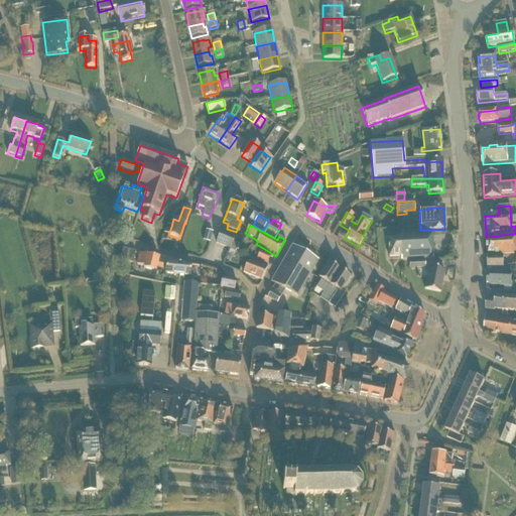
[(210,243),(213,233),(206,231),(203,241),(210,243)]
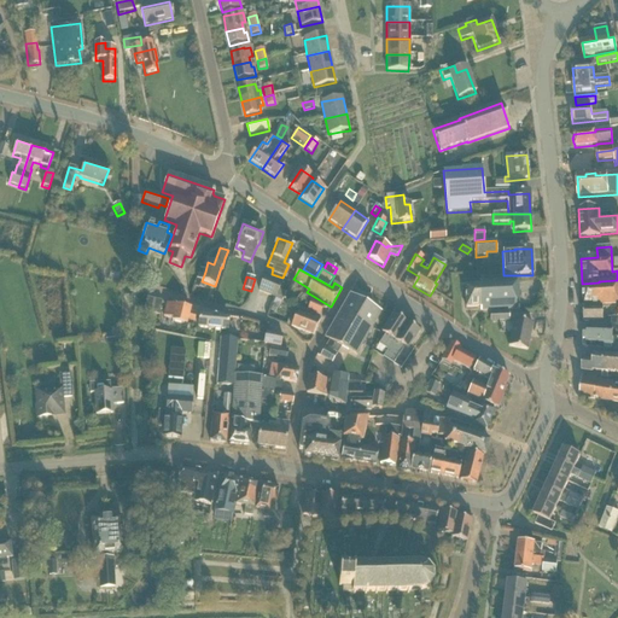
[(275,299),(281,285),(264,278),(258,292),(275,299)]
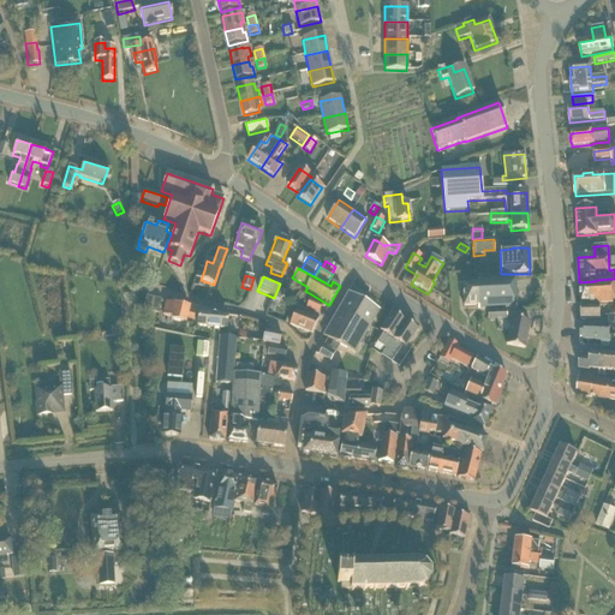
[(515,308),(514,279),(476,281),(465,281),(465,285),(461,285),(463,308),(477,306),(478,310),(515,308)]
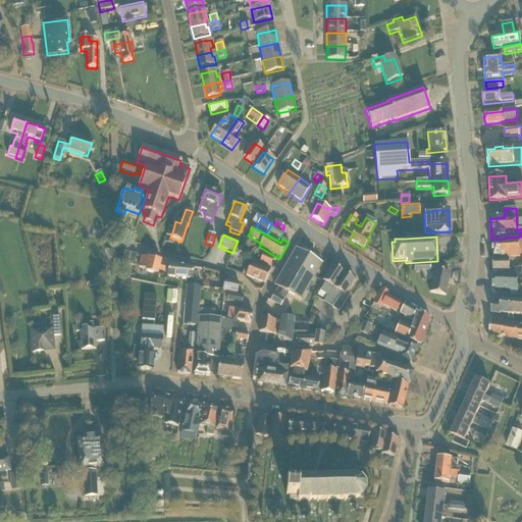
[(492,260),(521,258),(521,238),(506,240),(506,241),(491,241),(492,260)]
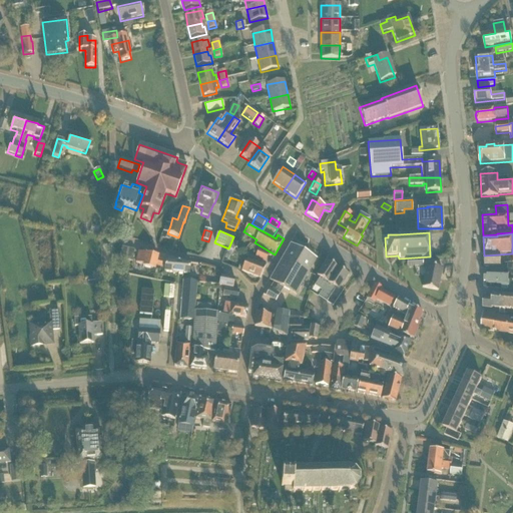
[(300,250),(291,244),(270,281),(274,284),(266,297),(276,303),(283,289),(296,296),(317,260),(307,254),(306,248),(300,250)]
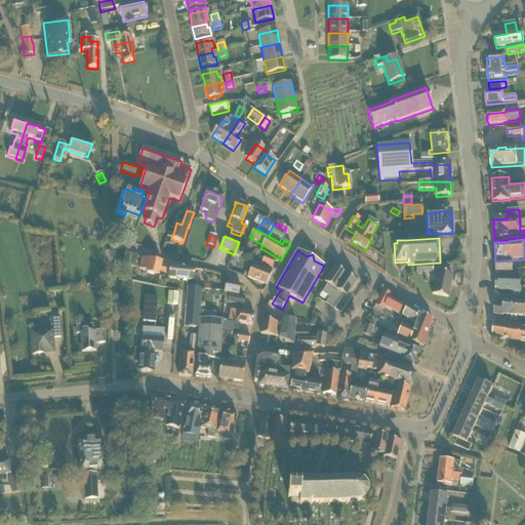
[(135,269),(137,256),(124,253),(122,266),(135,269)]
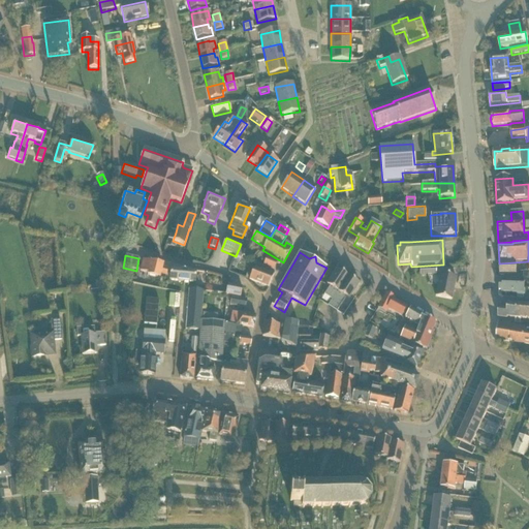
[(273,271),(276,263),(267,258),(262,266),(260,271),(254,269),(249,281),(268,288),(274,274),(270,272),(271,270),(273,271)]
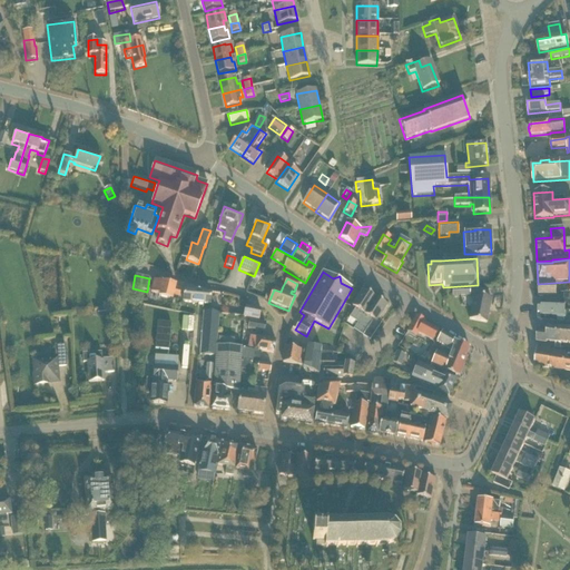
[(177,302),(180,291),(175,290),(176,286),(153,281),(150,293),(159,295),(159,297),(177,302)]
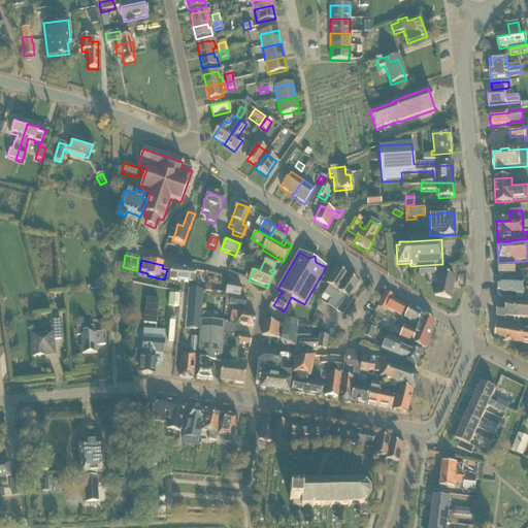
[(499,276),(516,276),(516,264),(498,264),(499,276)]
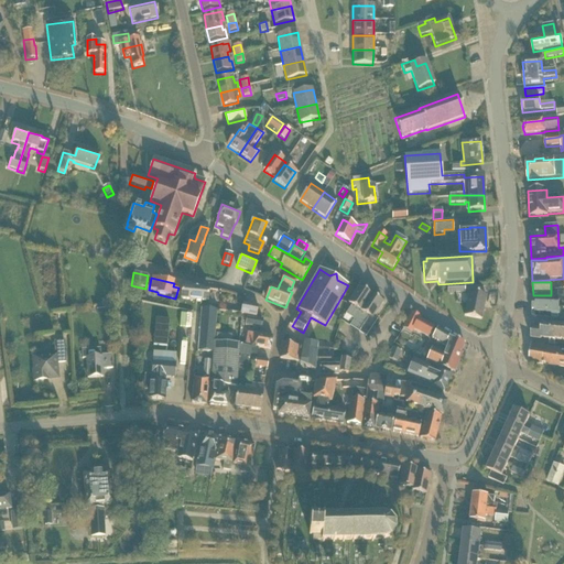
[(207,303),(208,291),(192,290),(192,288),(182,286),(181,300),(207,303)]
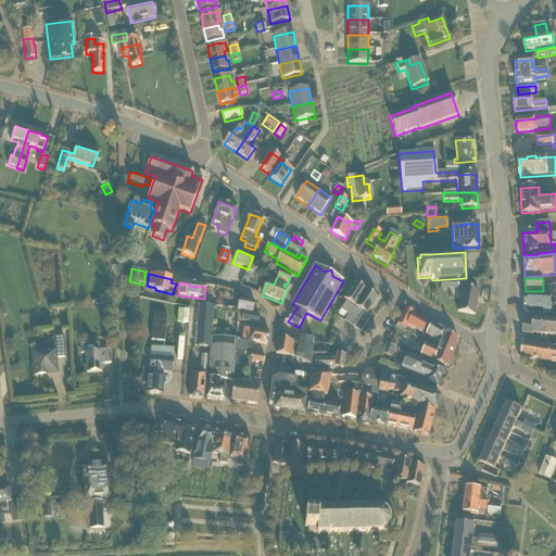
[(349,316),(366,291),(354,283),(343,300),(346,302),(340,311),(349,316)]
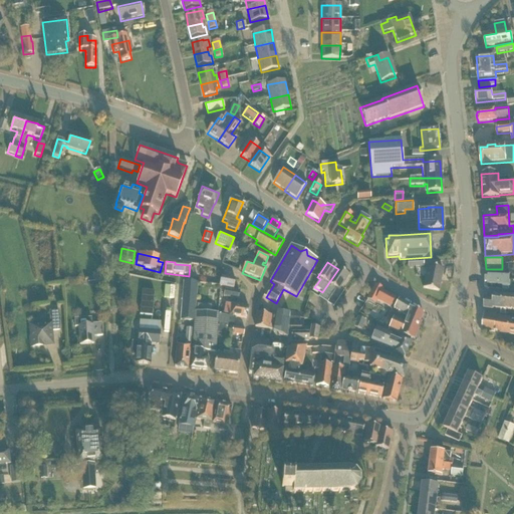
[(439,292),(443,270),(427,267),(423,289),(439,292)]
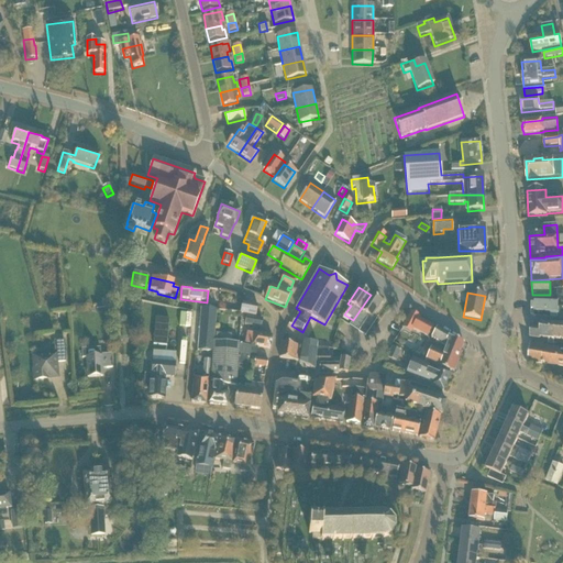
[(353,320),(349,327),(359,333),(368,318),(371,320),(382,302),(371,295),(353,320)]
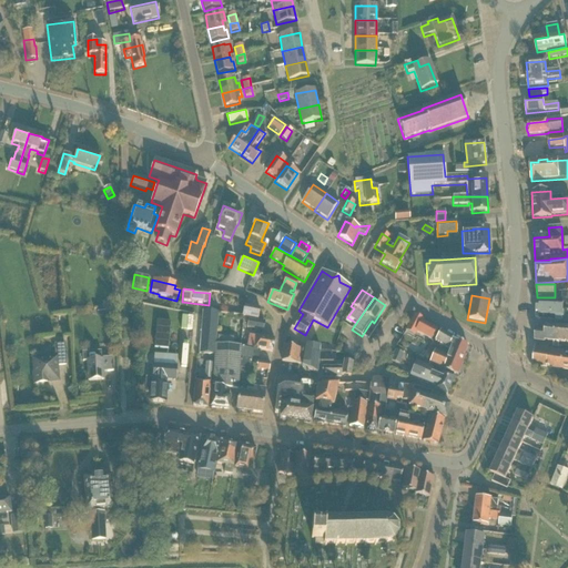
[(567,300),(561,301),(561,304),(537,304),(536,320),(566,323),(567,312),(567,300)]
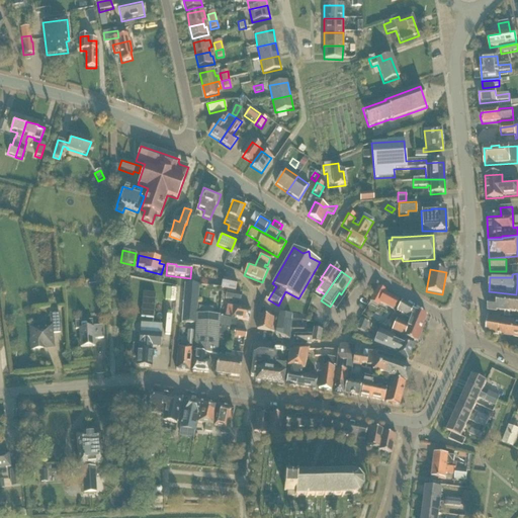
[(90,287),(103,286),(102,274),(89,275),(90,287)]
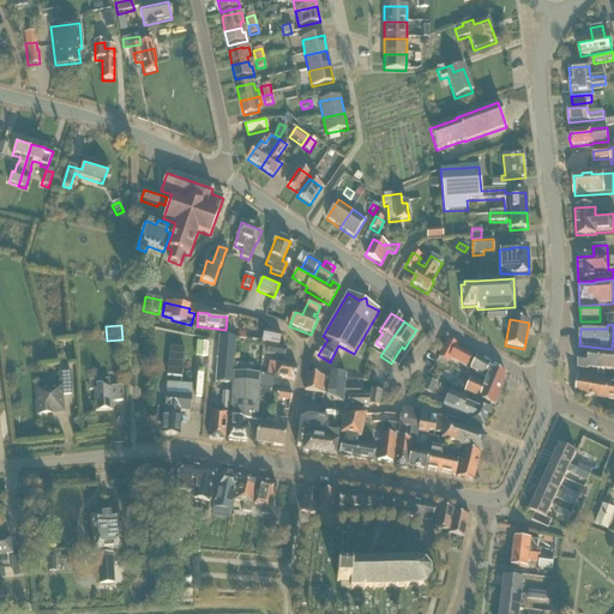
[(278,347),(282,333),(264,330),(262,343),(278,347)]
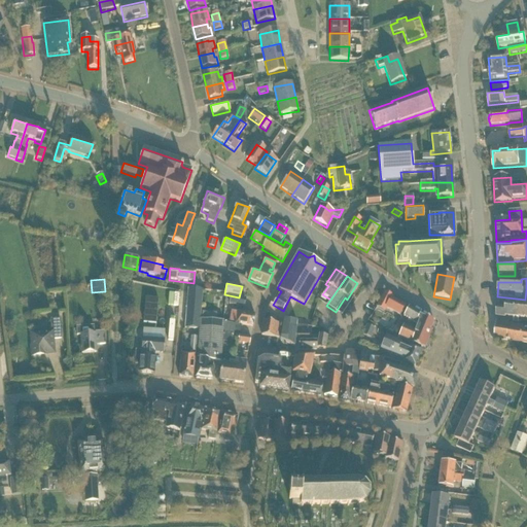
[(202,290),(188,289),(185,320),(185,328),(199,329),(200,320),(202,290)]
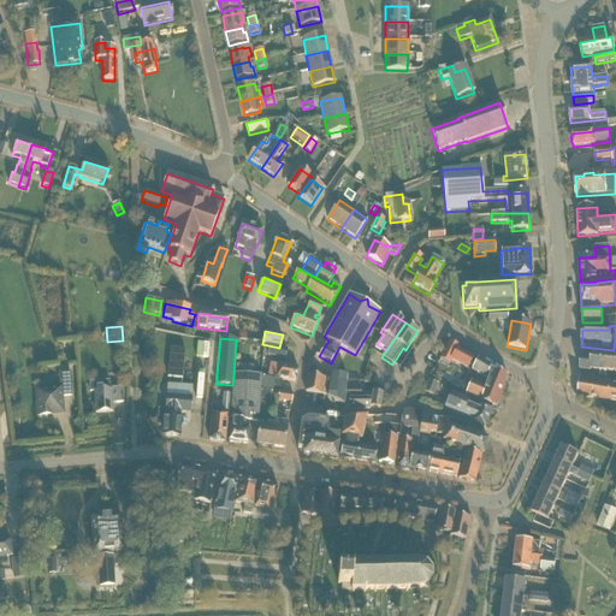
[(467,369),(473,359),(457,349),(457,348),(450,343),(440,360),(449,365),(450,361),(467,369)]
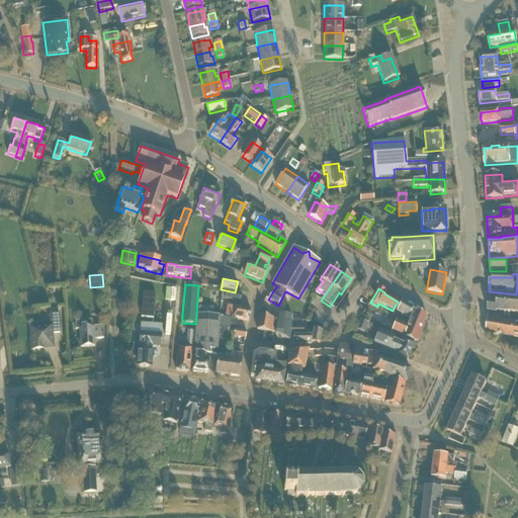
[(225,299),(240,303),(241,294),(227,291),(225,299)]
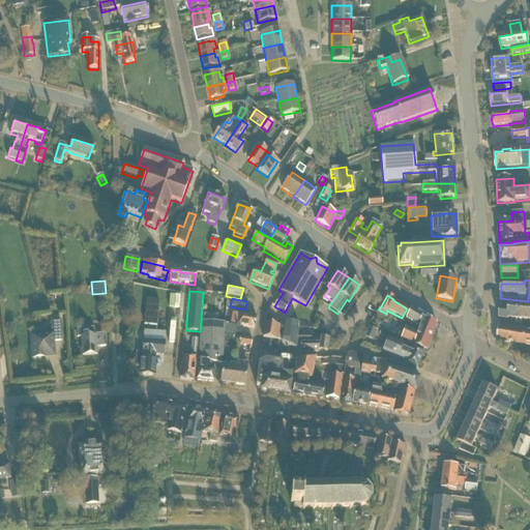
[(529,321),(529,305),(508,304),(508,310),(500,310),(499,319),(507,320),(507,319),(517,320),(517,325),(521,325),(522,320),(529,321)]
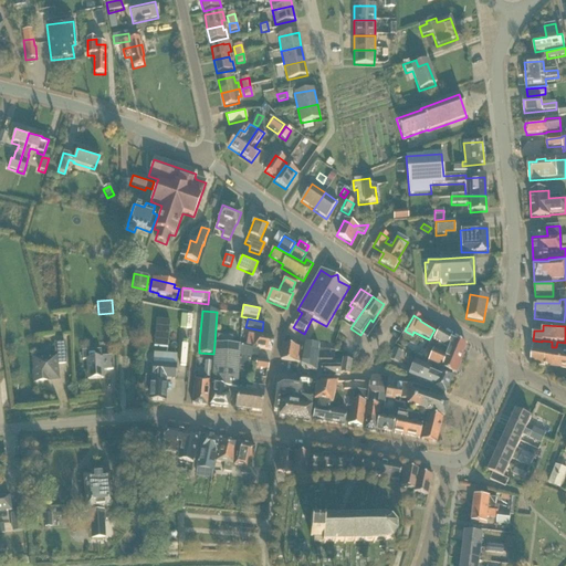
[(338,334),(328,331),(325,342),(335,345),(338,334)]
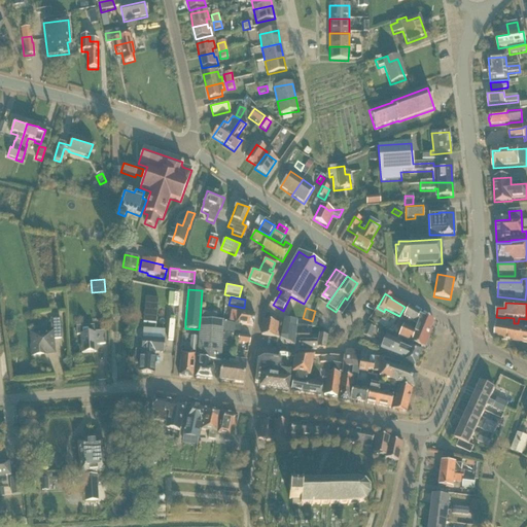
[(422,349),(430,329),(433,321),(427,319),(427,318),(419,314),(409,308),(403,317),(418,325),(414,334),(402,328),(398,339),(422,349)]
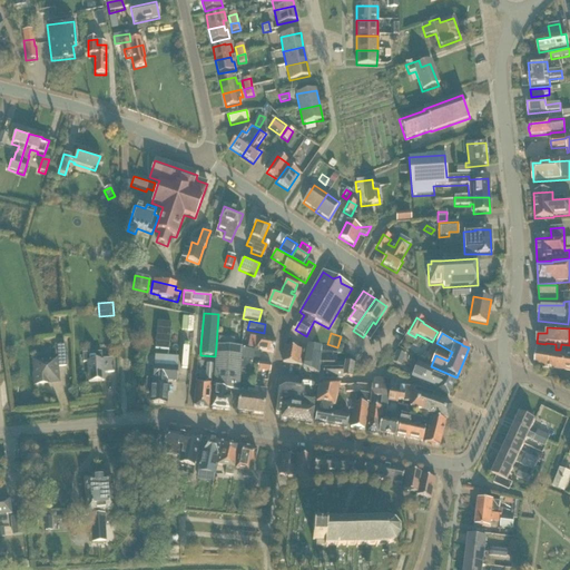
[(241,360),(242,350),(242,349),(233,349),(234,340),(218,338),(217,347),(216,347),(215,356),(215,365),(214,385),(210,410),(229,412),(232,399),(229,399),(231,391),(239,392),(241,365),(241,360)]
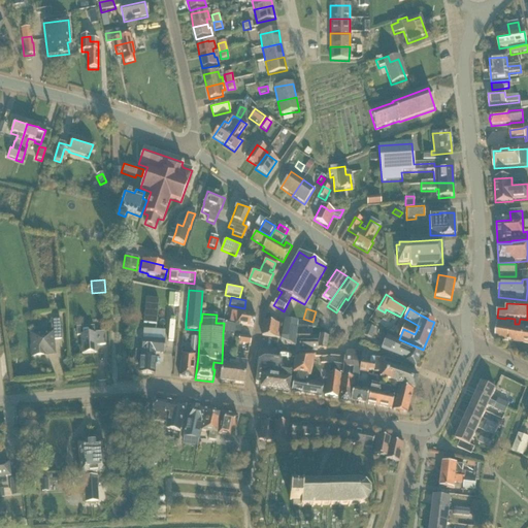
[(253,328),(255,317),(238,314),(236,325),(253,328)]
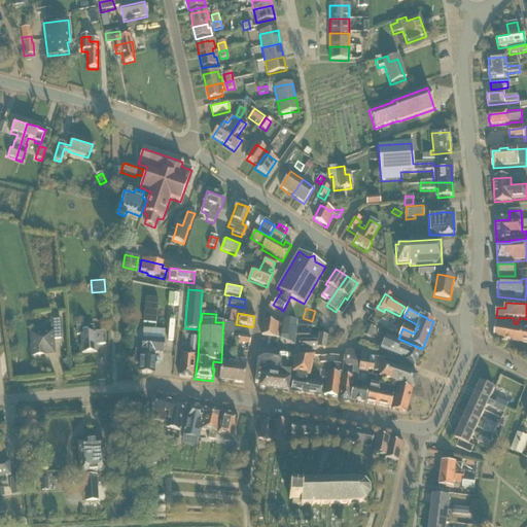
[(31,357),(46,356),(45,354),(54,354),(53,341),(62,340),(60,319),(50,320),(51,334),(31,335),(32,348),(31,348),(31,357)]
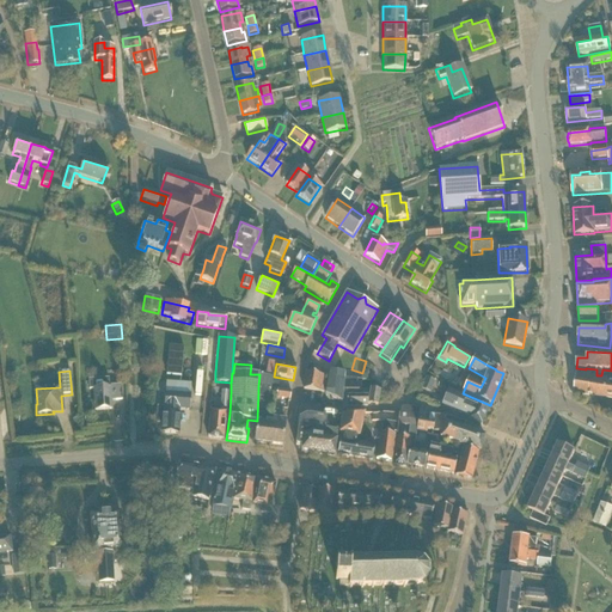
[(322,393),(325,377),(306,373),(304,391),(322,393)]
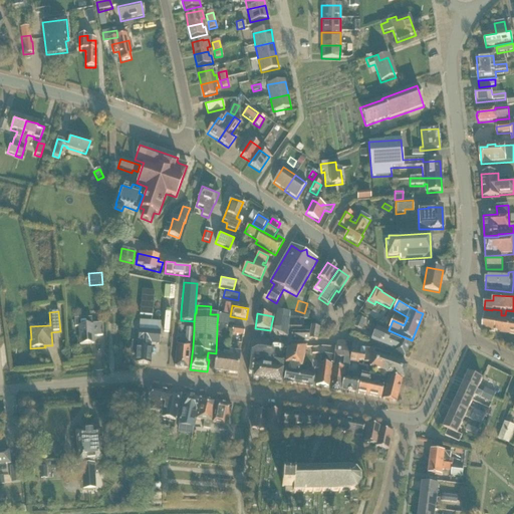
[(286,339),(288,319),(288,315),(276,313),(272,332),(286,339)]
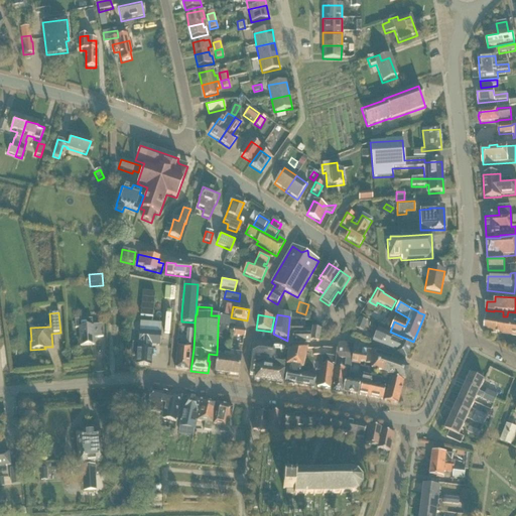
[(507,325),(507,319),(486,315),(484,332),(496,334),(498,324),(507,325)]
